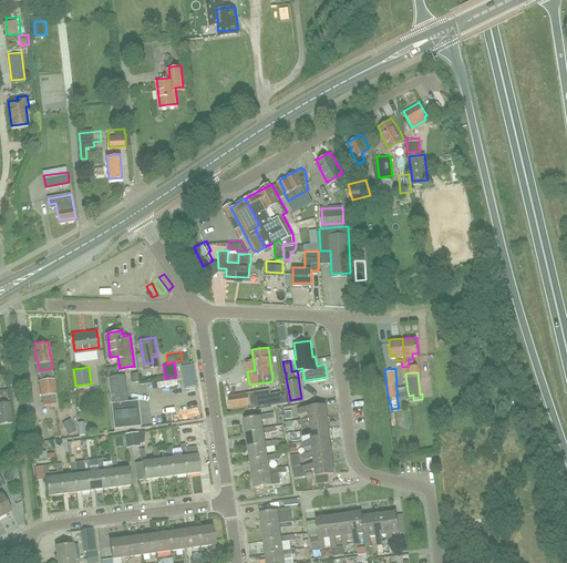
[(150,417),(140,418),(137,398),(127,399),(125,374),(109,375),(114,426),(141,423),(141,422),(151,421),(150,417)]
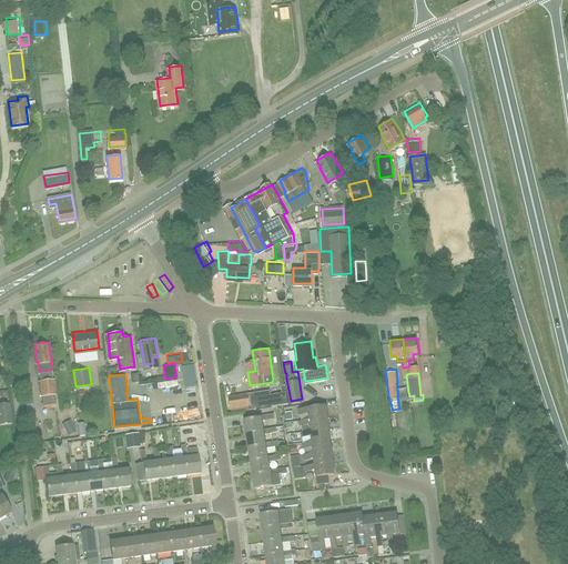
[(41,393),(42,393),(42,400),(56,398),(56,392),(53,376),(39,378),(41,393)]
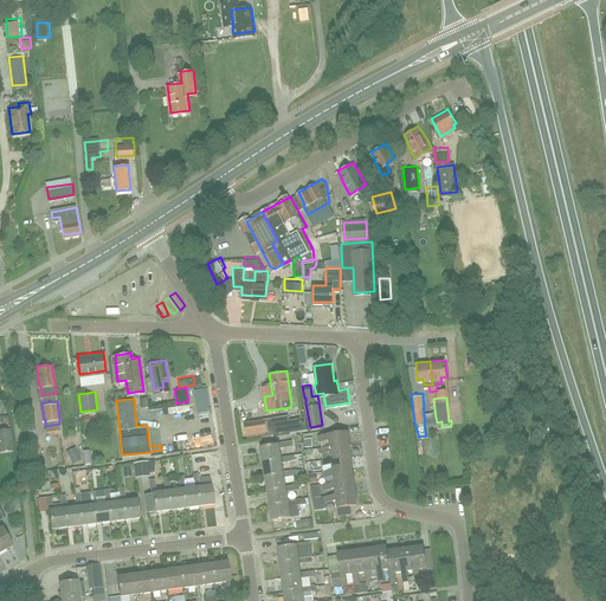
[(290,421),(264,425),(263,418),(245,420),(247,437),(291,430),(290,421)]
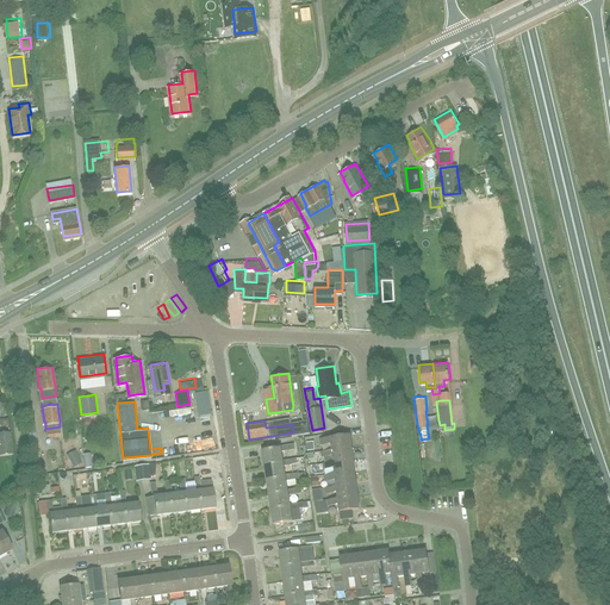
[(0,451),(13,450),(10,429),(0,430),(0,451)]
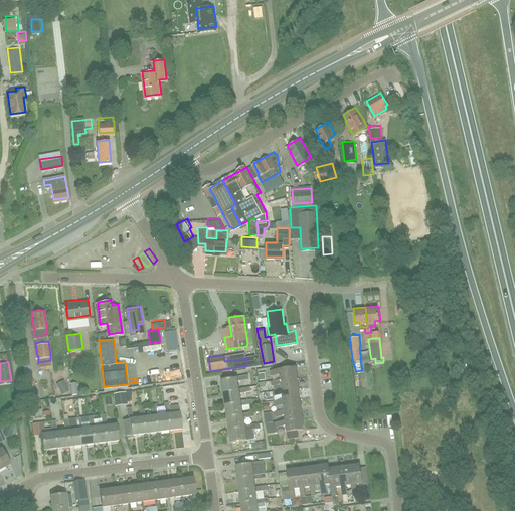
[(281,377),(298,375),(296,365),(271,368),(272,373),(280,372),(281,377)]
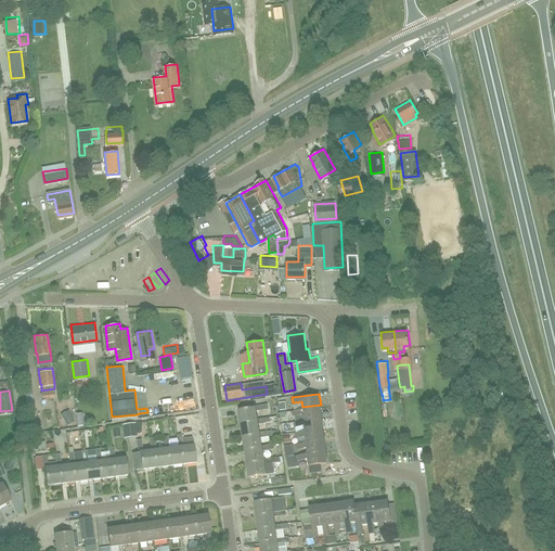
[(288,406),(286,399),(273,404),(275,410),(288,406)]
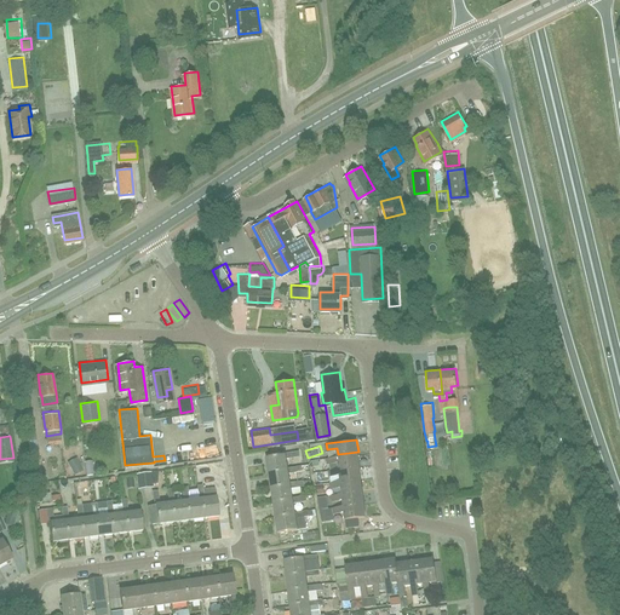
[(268,467),(287,465),(286,455),(299,453),(299,448),(285,450),(285,452),(267,455),(268,467)]
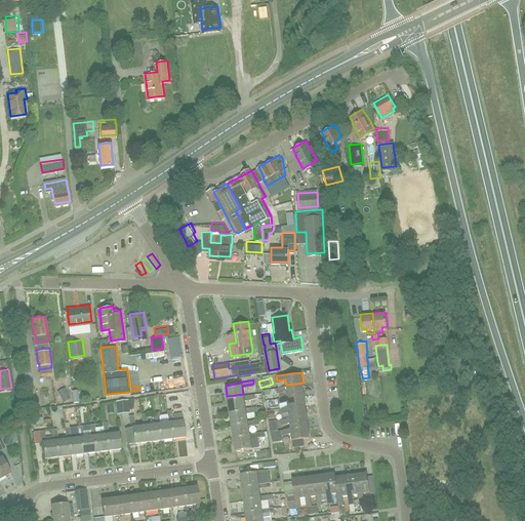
[(286,385),(277,386),(278,391),(286,390),(287,395),(305,393),(304,383),(286,385)]
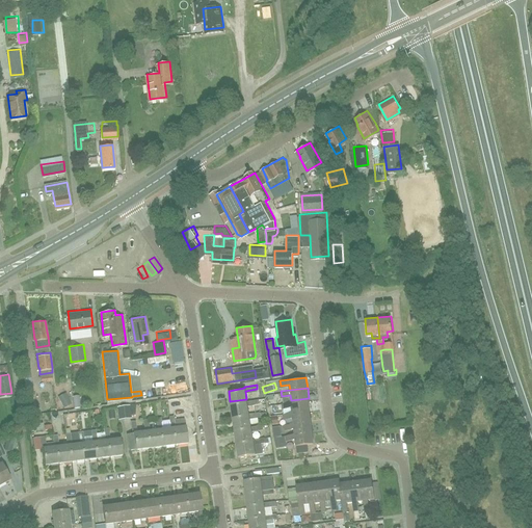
[(58,394),(63,405),(72,400),(65,390),(58,394)]
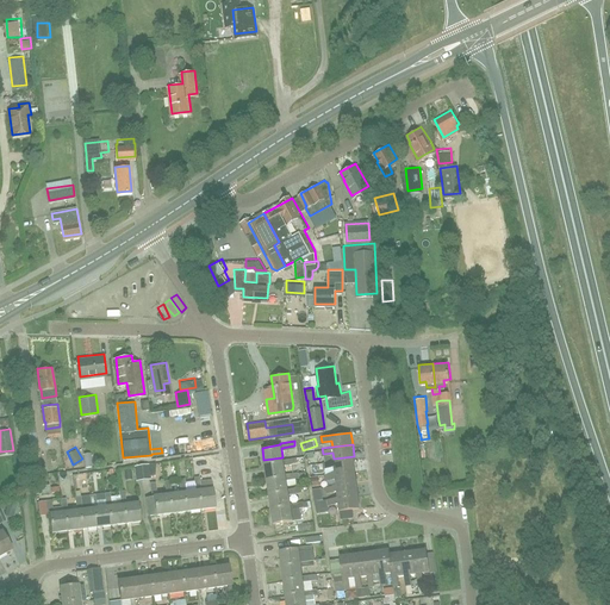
[(218,450),(210,451),(212,461),(219,460),(218,450)]
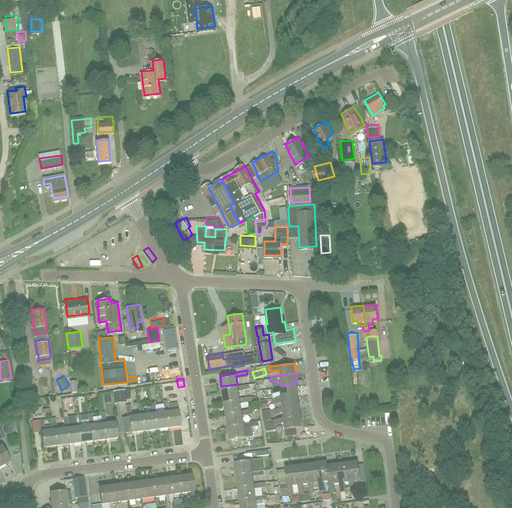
[(237,384),(221,386),(223,399),(239,396),(238,388),(249,386),(248,382),(237,384)]
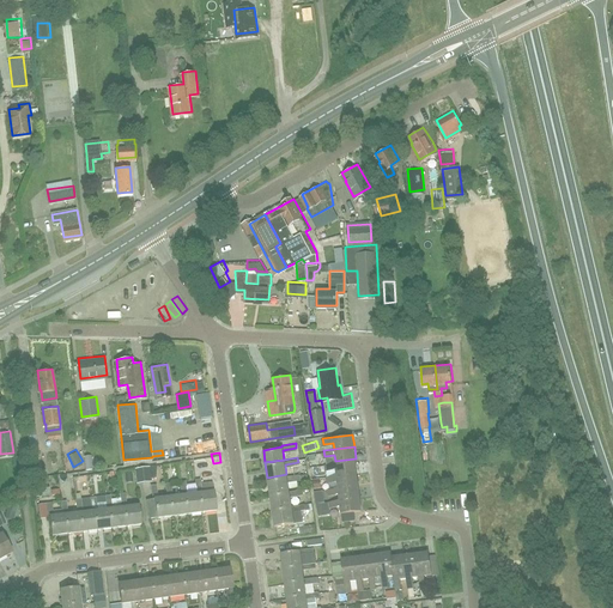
[(337,473),(357,470),(356,458),(335,461),(325,462),(326,468),(335,467),(337,473)]
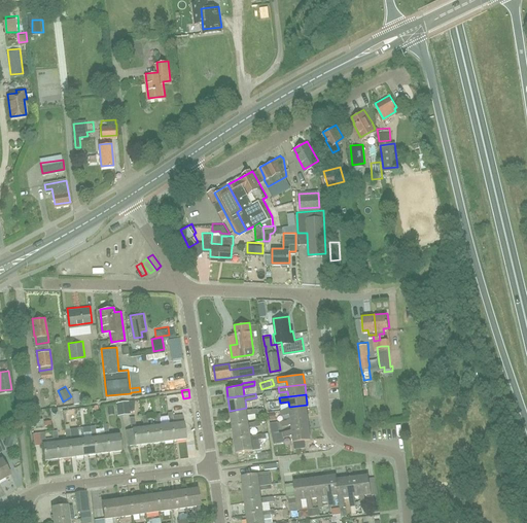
[(166,397),(168,411),(169,422),(171,422),(173,439),(186,437),(184,420),(174,421),(173,410),(175,410),(174,396),(166,397)]
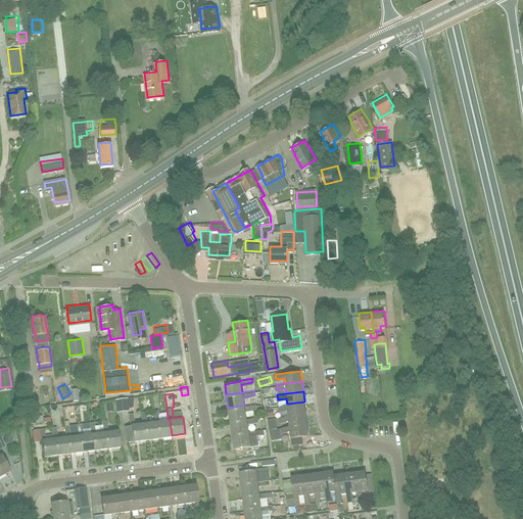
[(134,394),(128,395),(114,397),(116,410),(130,409),(129,405),(133,405),(134,394)]
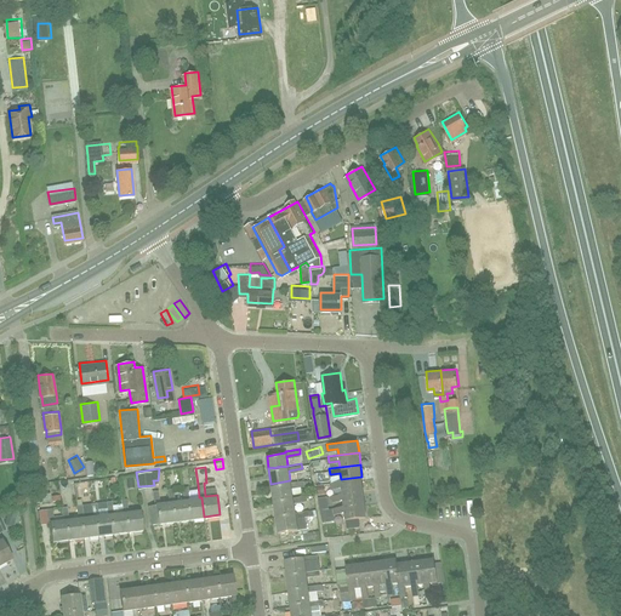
[(342,492),(363,490),(362,477),(341,479),(331,480),(331,486),(342,485),(342,492)]
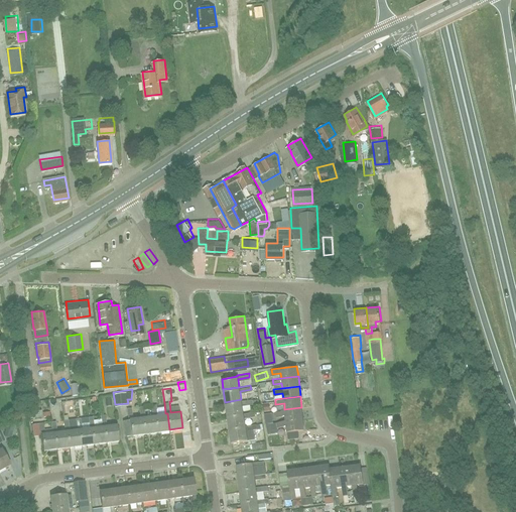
[(252,397),(241,399),(225,402),(227,414),(243,411),(242,403),(260,401),(259,397),(252,398),(252,397)]
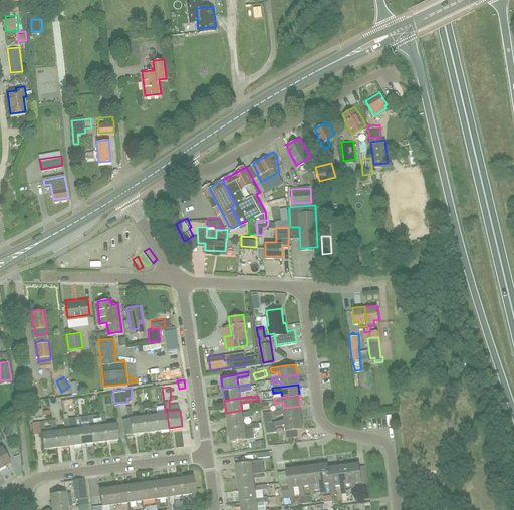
[(155,413),(157,429),(169,428),(167,412),(165,412),(158,413),(156,401),(152,402),(153,413),(155,413)]
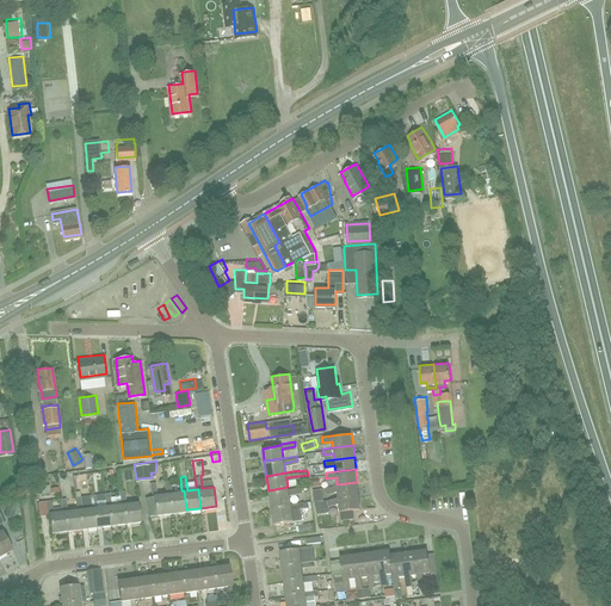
[(170,493),(172,512),(186,509),(184,490),(181,490),(172,492),(171,478),(165,480),(167,493),(170,493)]
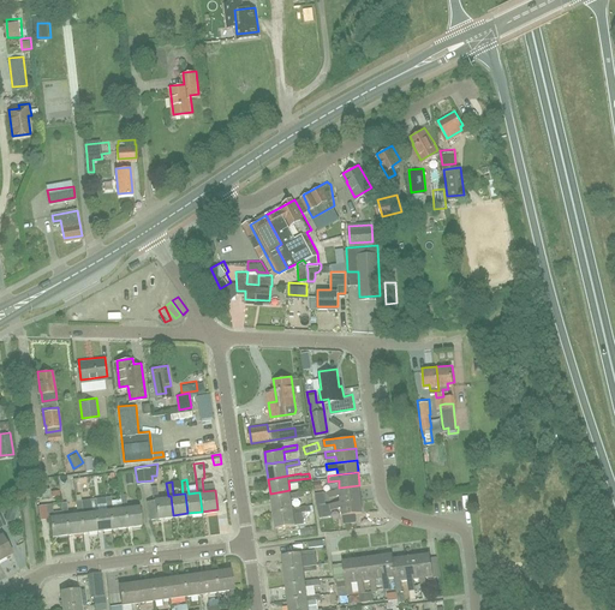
[(171,496),(168,496),(159,497),(157,484),(151,484),(153,497),(147,498),(149,518),(157,516),(173,515),(171,496)]
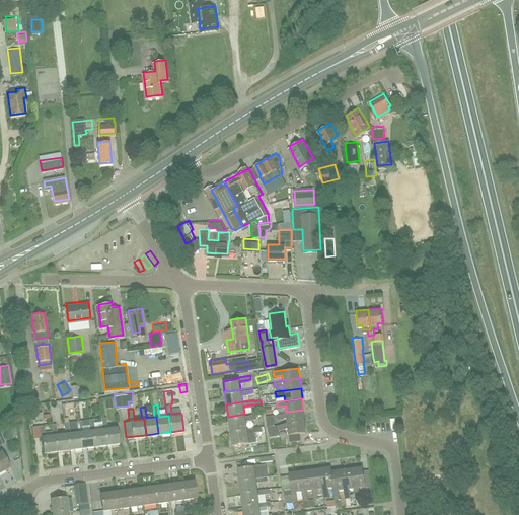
[(288,422),(304,420),(303,410),(286,412),(278,413),(278,418),(287,416),(288,422)]
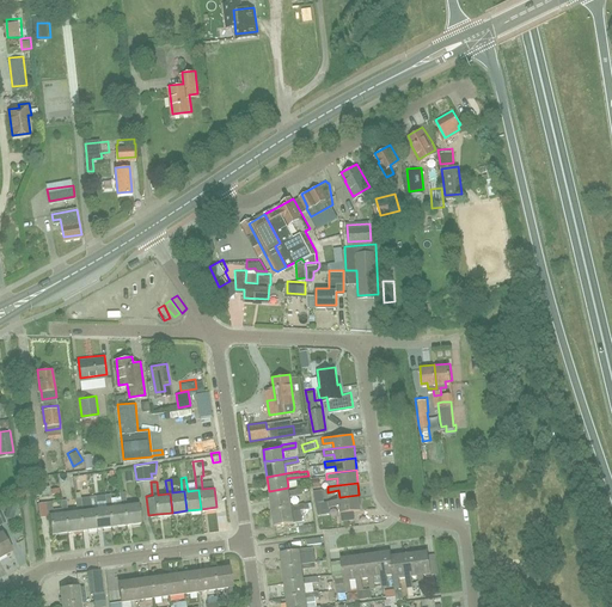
[(288,488),(269,491),(271,506),(291,503),(289,494),(311,490),(310,485),(301,486),(301,485),(288,488)]
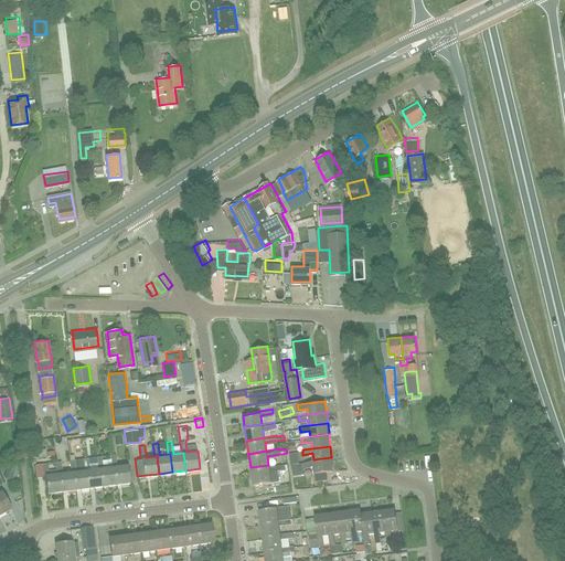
[(87,469),(89,486),(103,485),(100,467),(98,467),(89,468),(88,456),(87,450),(83,450),(84,457),(83,457),(85,469),(87,469)]
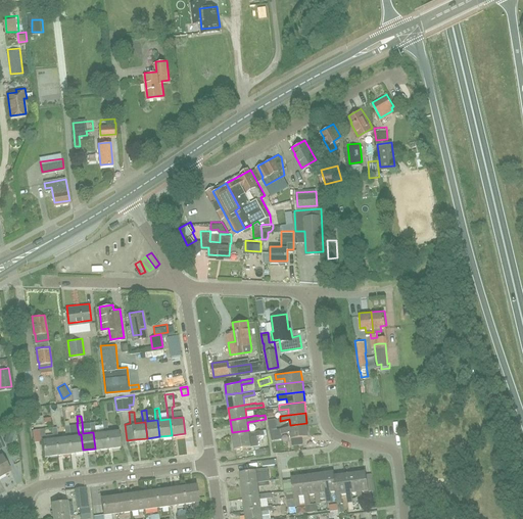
[(68,435),(70,452),(83,450),(81,434),(79,434),(70,435),(68,418),(64,419),(66,435),(68,435)]
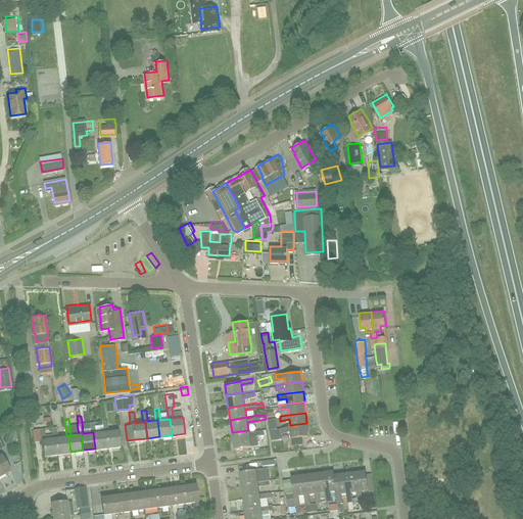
[(107,419),(104,419),(102,420),(103,431),(105,430),(107,446),(121,445),(119,429),(108,430),(107,419)]
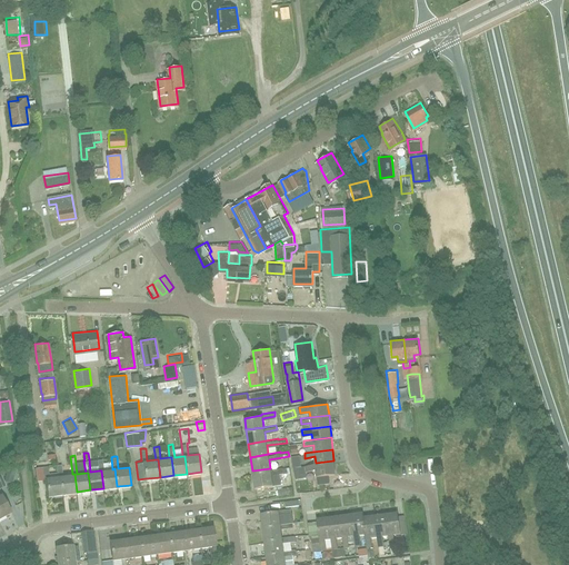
[(101,471),(103,488),(117,486),(115,468),(112,469),(105,471),(102,457),(98,458),(99,471),(101,471)]
